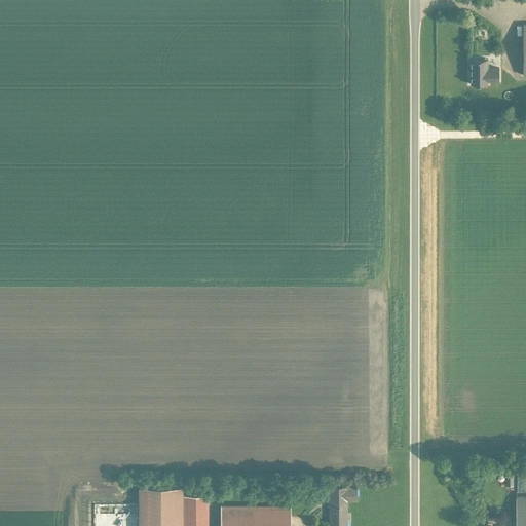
[(498,81),(498,68),(487,68),(484,68),(484,59),(471,59),(471,84),(487,84),(487,81),(498,81)]
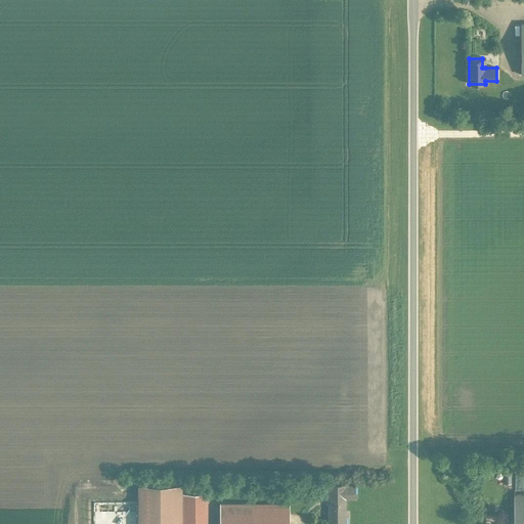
[(181,485),(138,485),(138,504),(138,523),(181,523),(181,493),(181,485)]
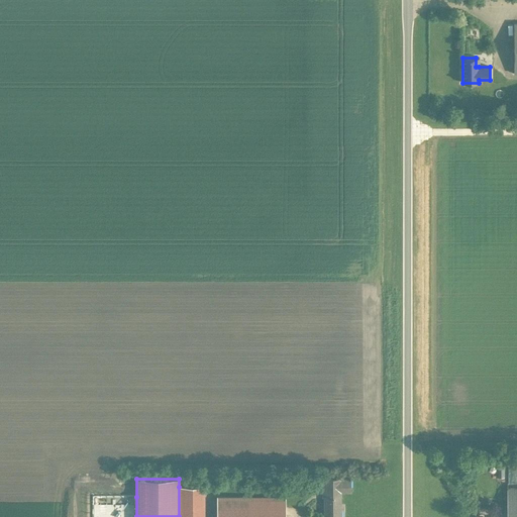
[(340,516),(340,492),(349,492),(349,480),(340,480),(340,479),(324,479),(324,515),(322,515),(321,516),(340,516)]
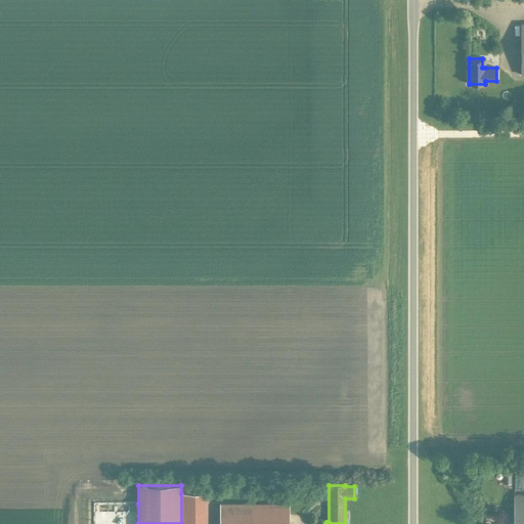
[(207,523),(207,493),(181,493),(181,523),(207,523)]
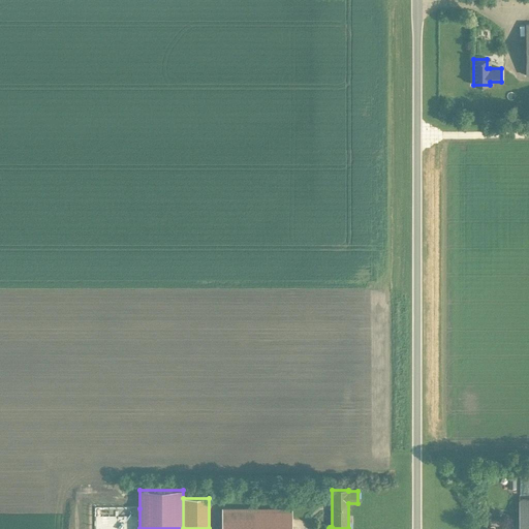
[(528,528),(528,500),(520,500),(519,528),(528,528)]
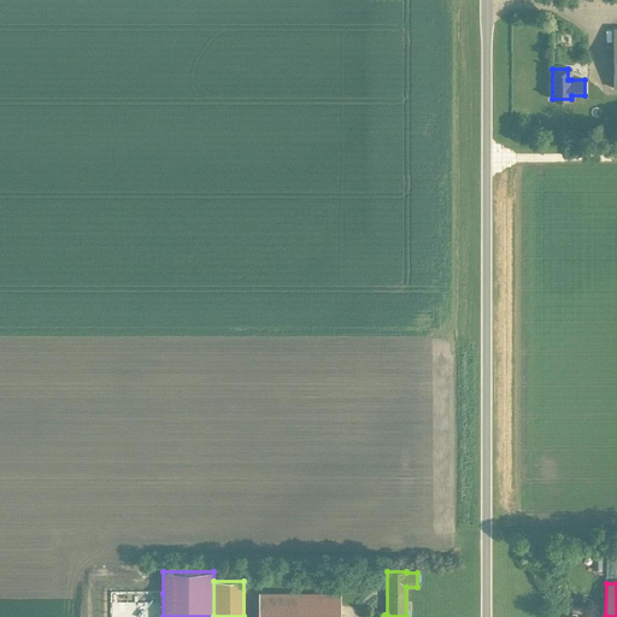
[(163,616),(163,593),(110,593),(110,616),(163,616)]
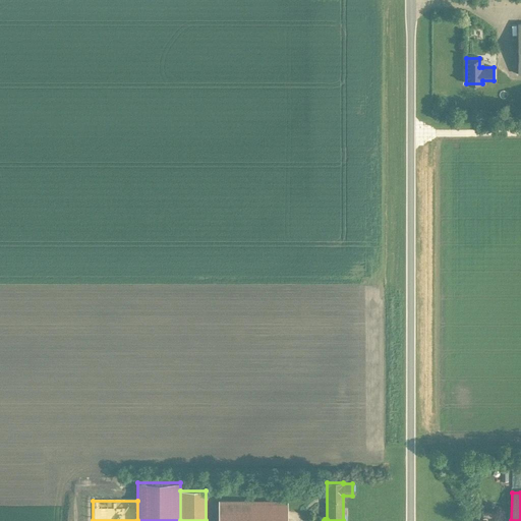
[(219,520),(286,520),(287,501),(219,501),(219,520)]
